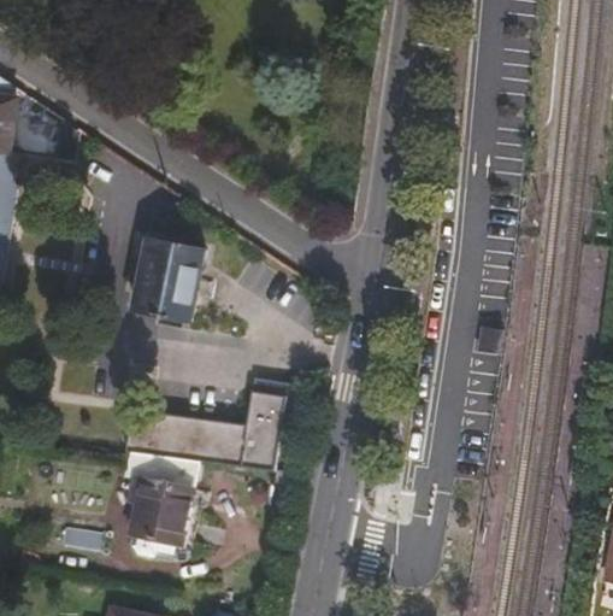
[(11,129),(15,97),(11,97),(12,84),(0,75),(0,153),(11,156),(11,150),(13,148),(13,145),(15,134),(15,132),(11,129)]
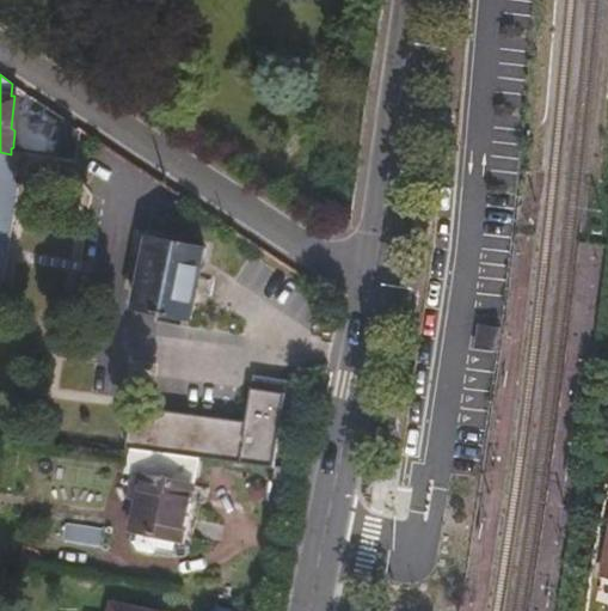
[(66,118),(42,103),(36,114),(36,115),(57,132),(66,118)]
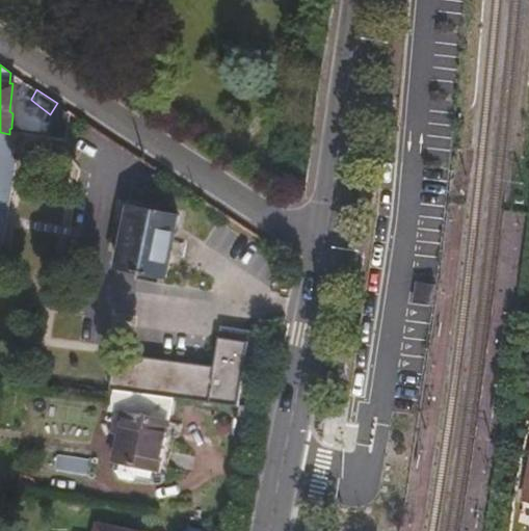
[(0,222),(9,161),(5,160),(9,134),(0,132),(0,222)]
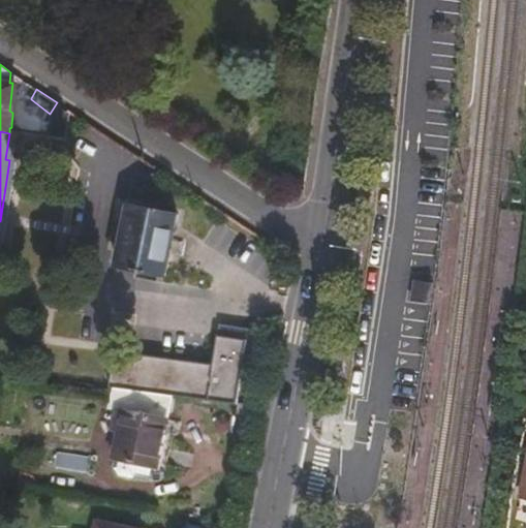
[(167,274),(175,214),(125,208),(117,268),(167,274)]
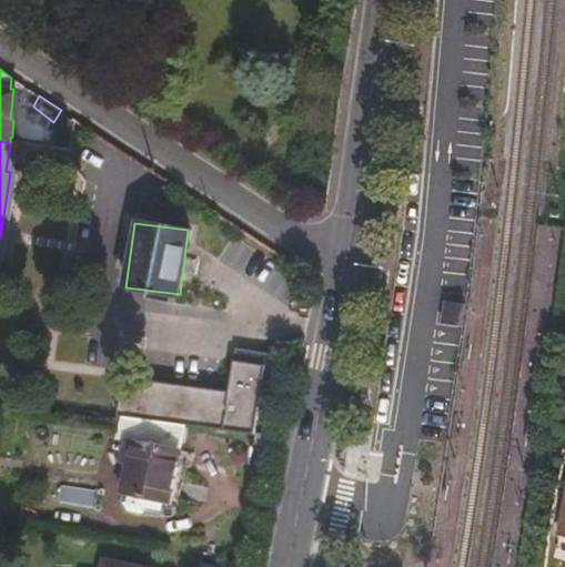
[(167,503),(182,424),(133,417),(118,492),(121,493),(161,500),(167,503)]
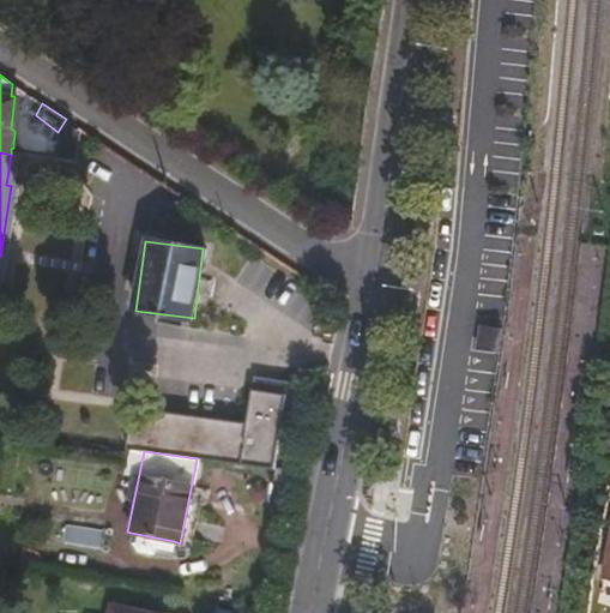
[(96,547),(100,529),(64,523),(60,541),(96,547)]
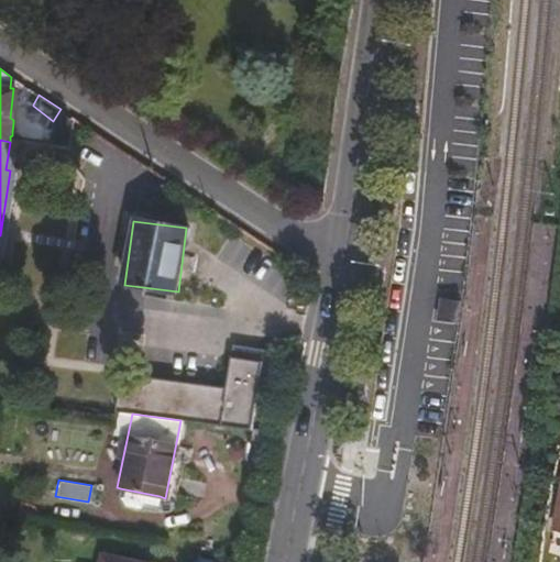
[(157,509),(160,496),(120,488),(119,497),(122,503),(157,509)]
